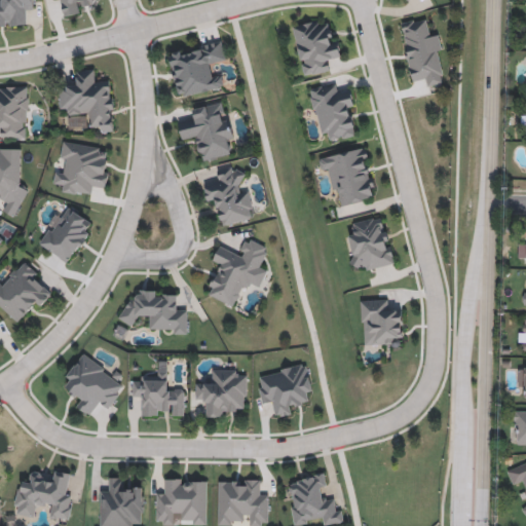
[(0,0),(33,0),(33,14),(24,14),(24,26),(0,26),(0,0)]
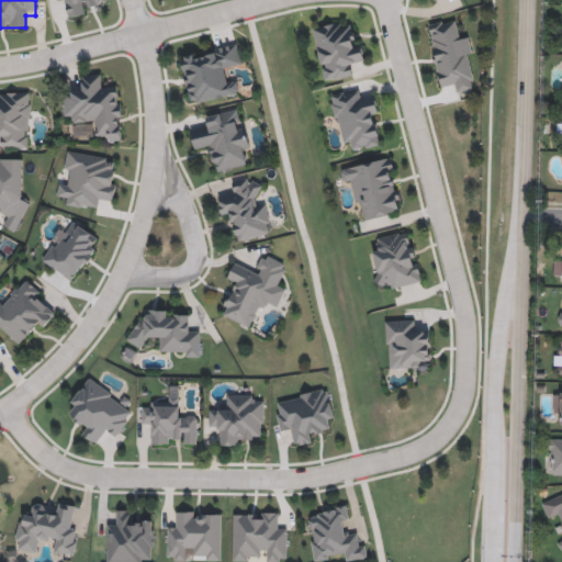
[(103,0),(105,6),(67,14),(64,0),(103,0)]
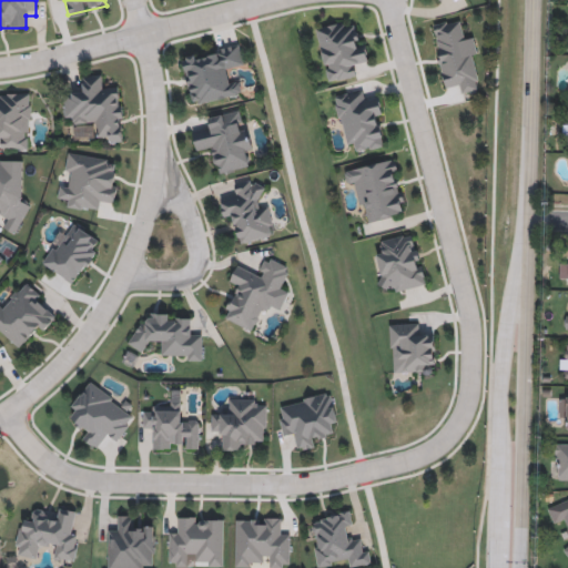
[(429,26),(458,19),(463,40),(472,38),(483,88),(459,93),(457,84),(444,87),(429,26)]
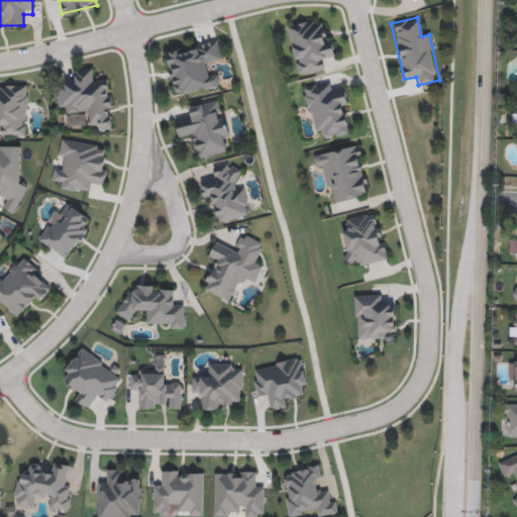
[(335,57),(324,59),(325,70),(297,74),(288,24),(320,19),(323,38),(332,37),(335,57)]
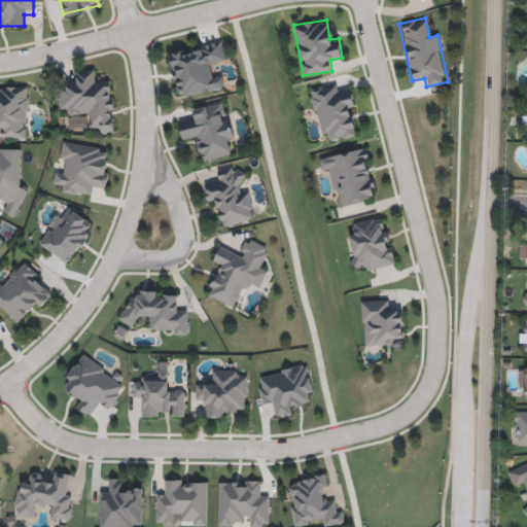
[(177,98),(168,51),(222,41),(226,61),(213,64),(215,75),(220,74),(223,89),(177,98)]
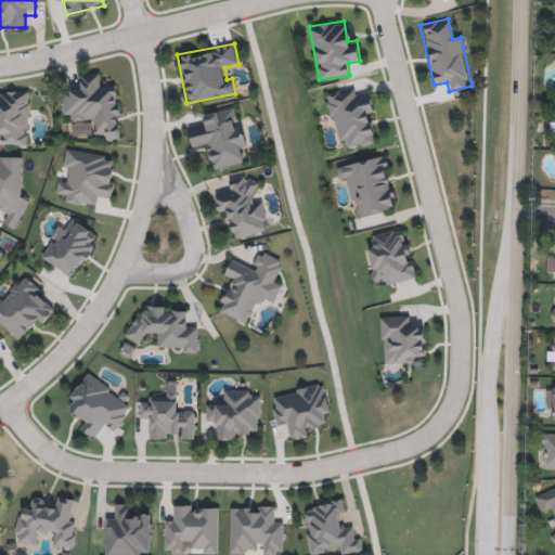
[(117,84),(120,138),(101,139),(100,129),(73,130),(73,116),(63,116),(62,88),(82,87),(81,74),(102,74),(103,85),(117,84)]
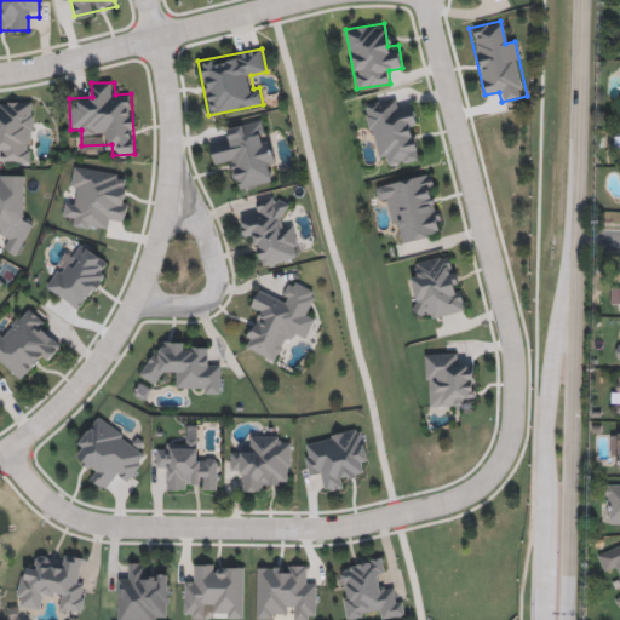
[(374,156),(363,104),(399,97),(401,109),(412,108),(423,159),(390,166),(386,154),(374,156)]
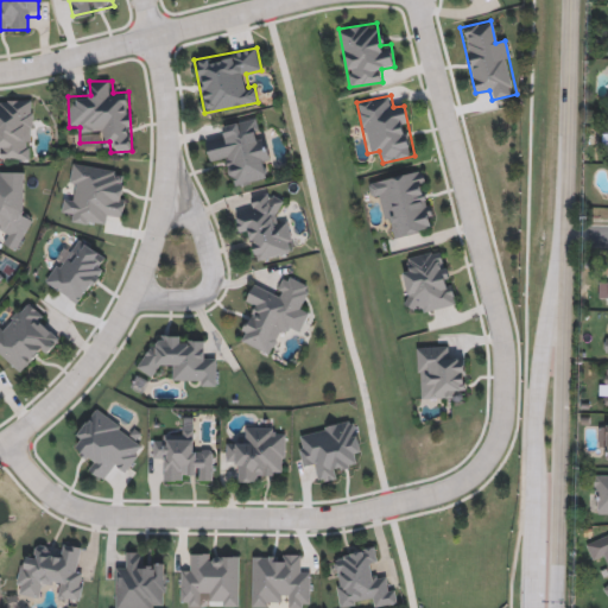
[(0,100),(32,100),(31,160),(0,159),(0,100)]
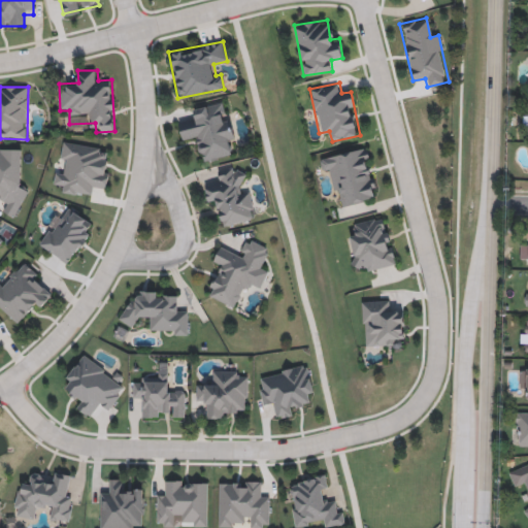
[(183,142),(178,123),(193,120),(190,108),(226,101),(234,144),(228,145),(230,157),(200,162),(196,140),(183,142)]
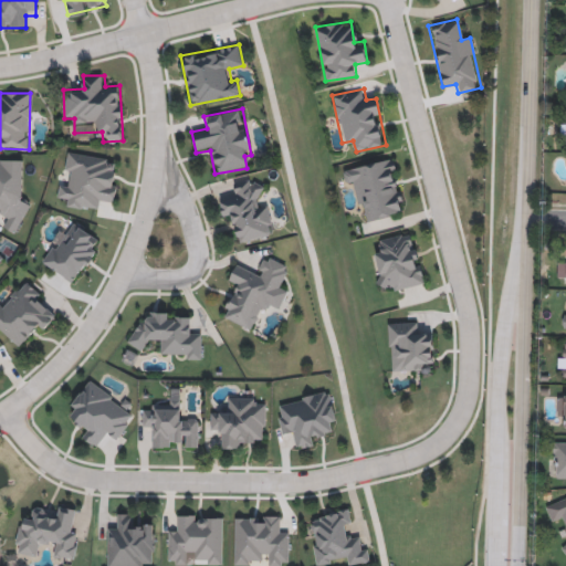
[(112,203),(100,201),(98,211),(67,208),(69,197),(58,196),(59,182),(70,184),(72,173),(62,171),(64,153),(116,158),(112,203)]
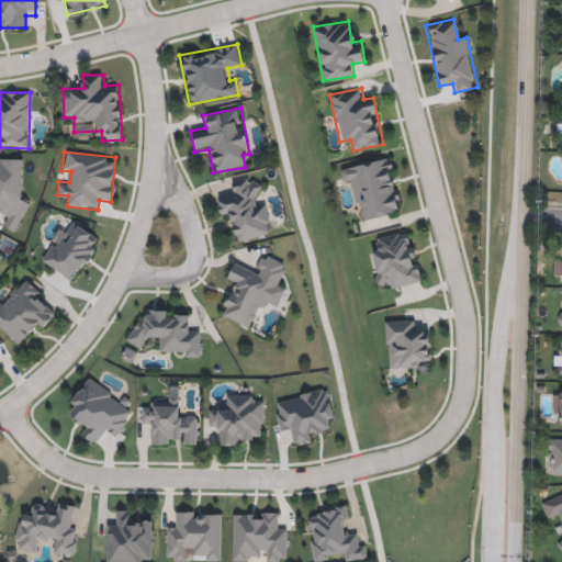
[(391,157),(402,212),(363,220),(355,180),(343,182),(340,168),(391,157)]
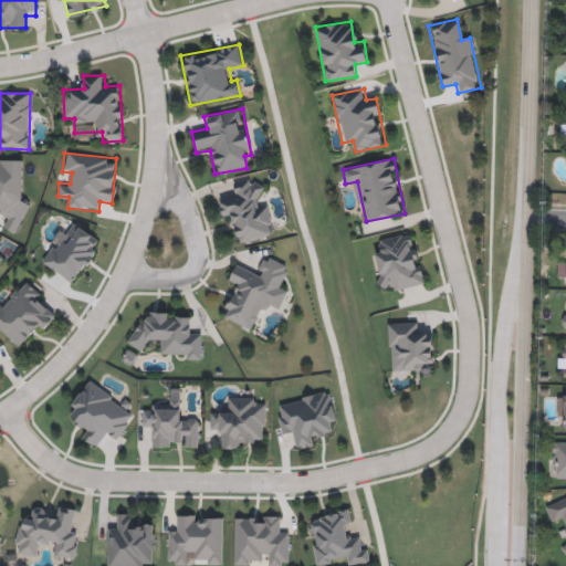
[(0,159),(22,160),(21,200),(24,200),(23,231),(3,230),(4,210),(0,209),(0,159)]
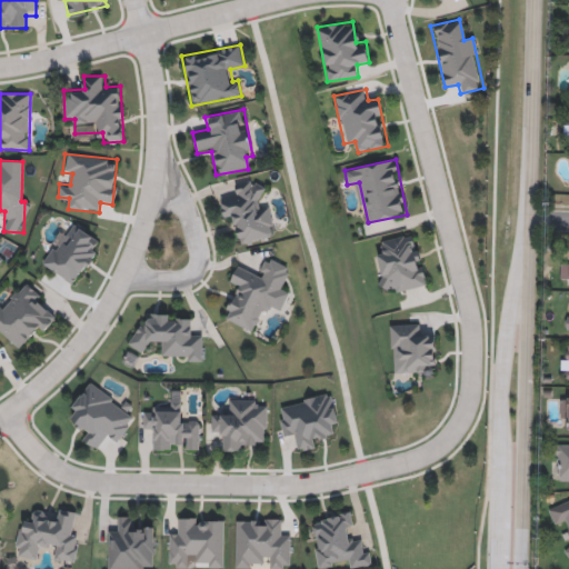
[(219,200),(238,196),(235,185),(261,179),(266,199),(267,199),(275,237),(240,243),(235,217),(223,219),(219,200)]
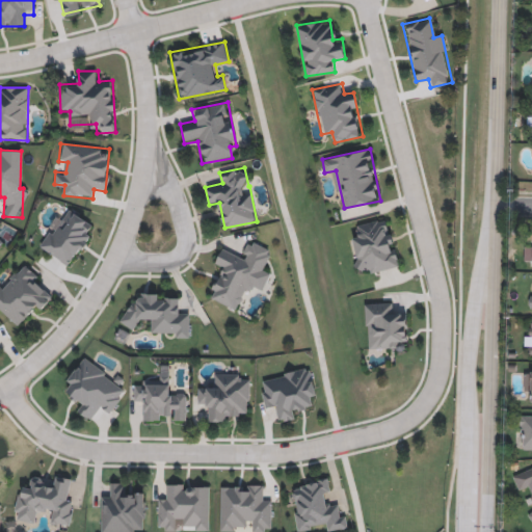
[(40,247),(64,207),(96,227),(70,267),(40,247)]
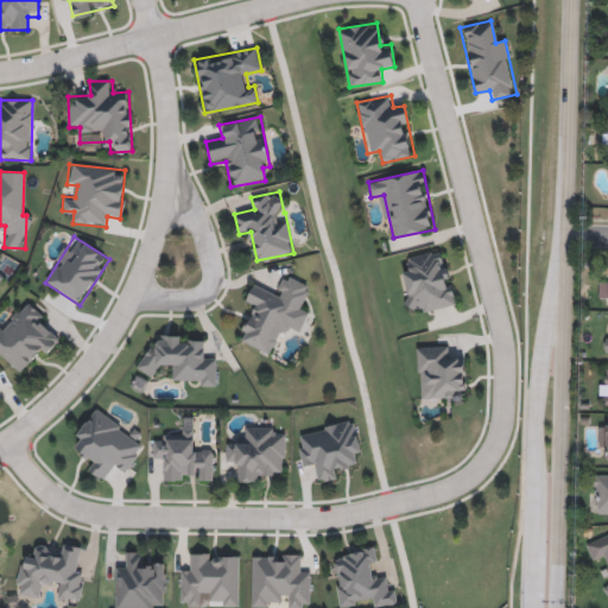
[(409,314),(401,271),(410,270),(407,257),(444,249),(455,305),(409,314)]
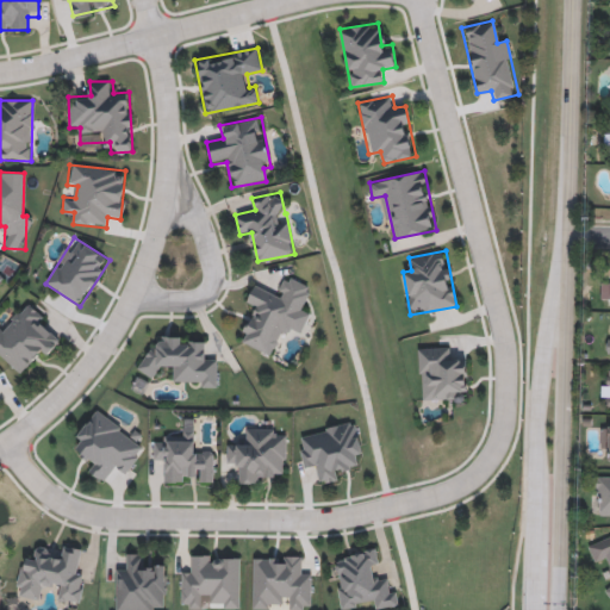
[(310,285),(300,310),(309,313),(302,332),(286,327),(274,356),(241,343),(254,307),(246,305),(253,285),(278,294),(285,275),(310,285)]
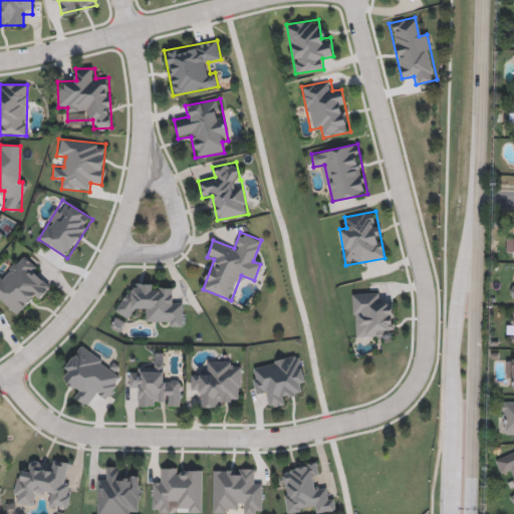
[(30,296),(15,313),(0,299),(0,272),(3,269),(7,273),(24,256),(37,268),(33,273),(49,288),(36,302),(30,296)]
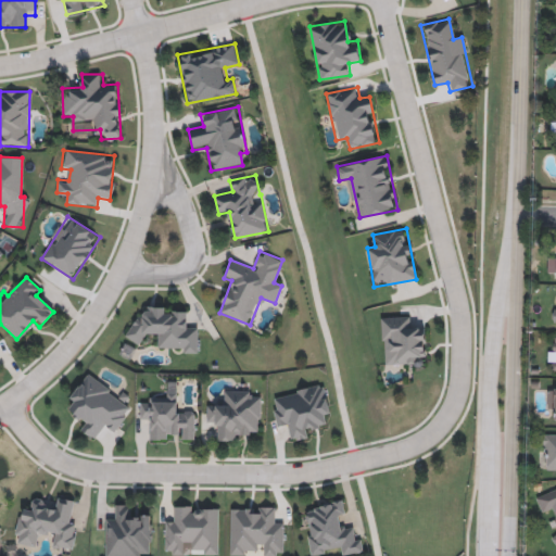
[(187,307),(186,329),(197,330),(197,353),(160,351),(161,338),(142,337),(142,341),(129,341),(130,316),(144,316),(144,306),(187,307)]
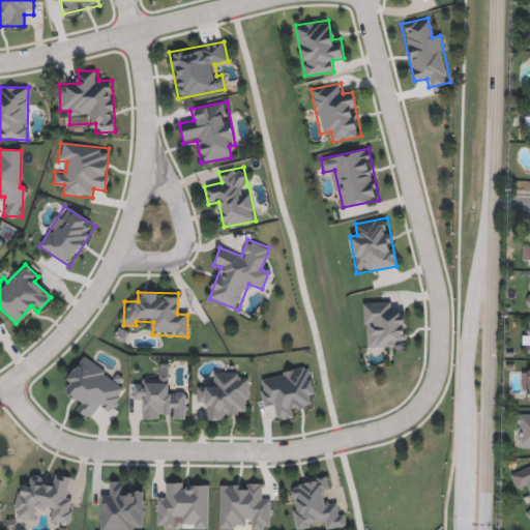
[(363,302),(393,301),(393,312),(405,311),(407,347),(364,349),(363,302)]
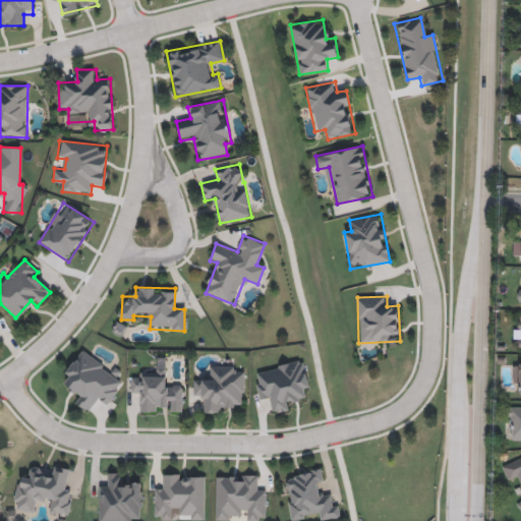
[(106,405),(99,399),(89,412),(73,401),(78,394),(67,385),(70,381),(63,374),(82,350),(124,382),(106,405)]
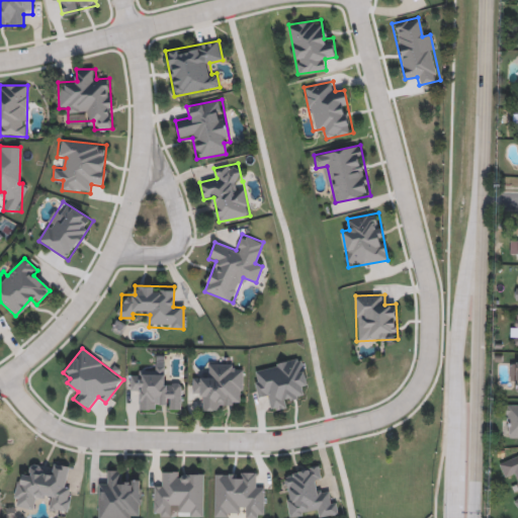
[(257,399),(252,367),(303,359),(308,393),(286,397),(287,407),(269,410),(267,397),(257,399)]
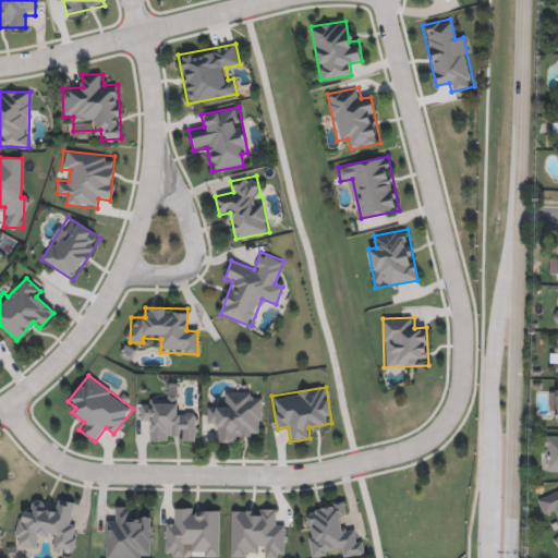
[(261,392),(261,433),(239,433),(239,443),(217,443),(217,422),(207,422),(207,403),(228,403),(228,391),(261,392)]
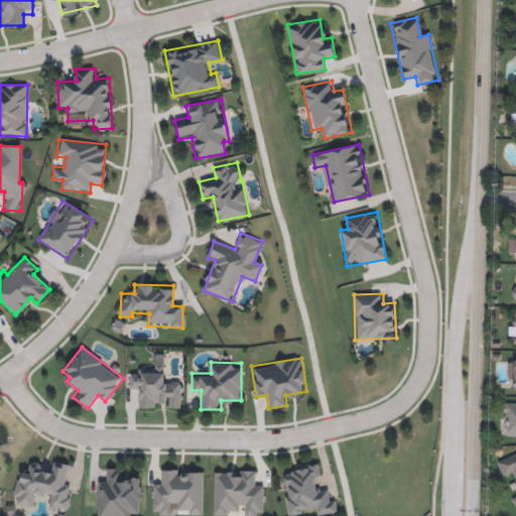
[(139,407),(139,388),(129,388),(129,374),(139,374),(139,365),(161,365),(161,382),(180,382),(180,407),(139,407)]
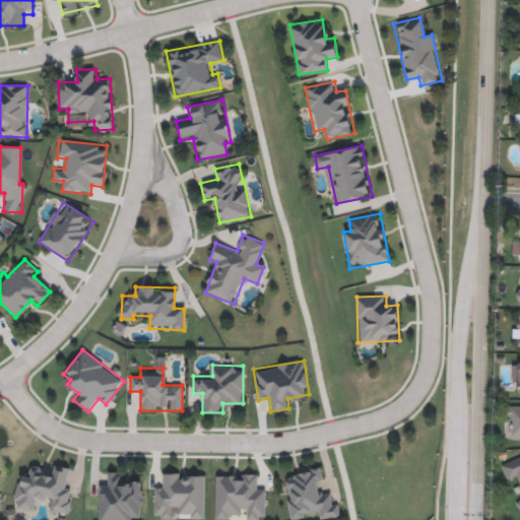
[(519,442),(507,442),(507,408),(519,408),(519,442)]
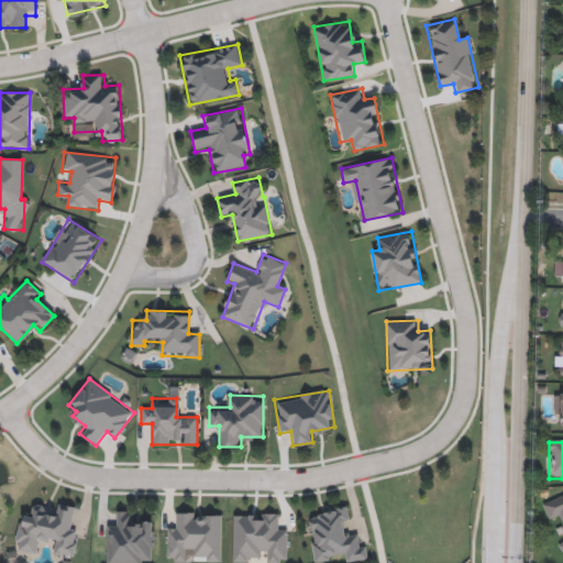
[(541,505),(562,496),(562,530),(559,519),(549,523),(541,505)]
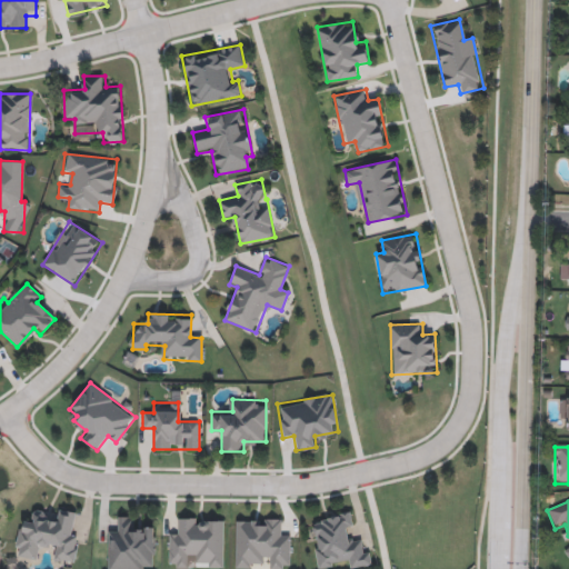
[(73,563),(52,560),(55,549),(39,546),(37,559),(15,556),(20,521),(32,523),(35,513),(57,518),(59,509),(75,511),(70,535),(78,536),(73,563)]
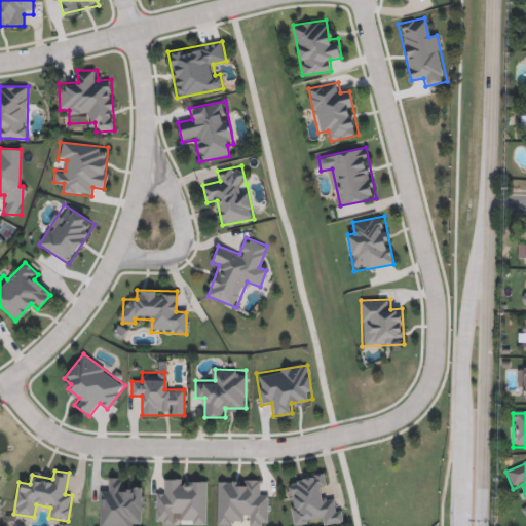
[(339,500),(342,522),(315,525),(315,524),(300,525),(292,525),(288,478),(323,474),(327,502),(339,500)]
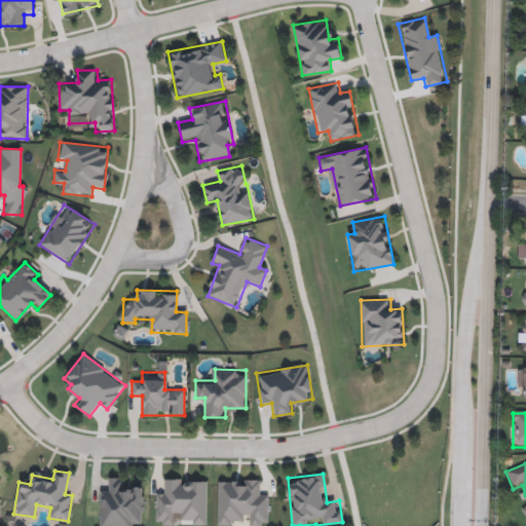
[(133,525),(99,525),(99,488),(109,488),(109,478),(121,478),(121,487),(143,488),(142,521),(133,521),(133,525)]
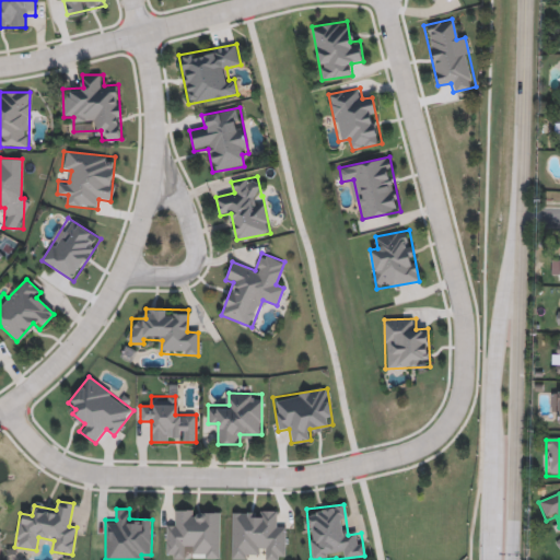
[(220,510),(220,558),(187,558),(187,559),(165,559),(165,521),(176,521),(176,509),(220,510)]
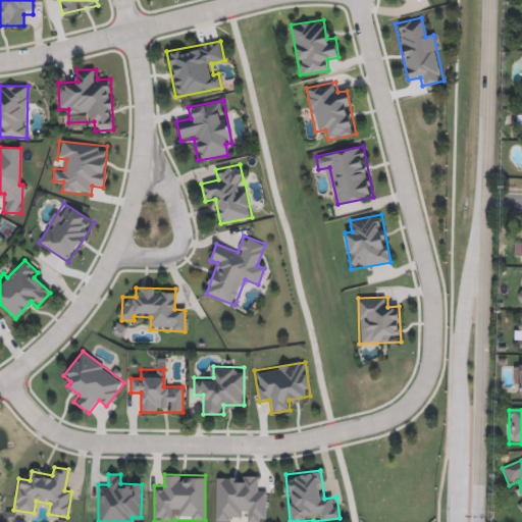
[(257,475),(257,487),(265,487),(265,521),(215,521),(215,475),(257,475)]
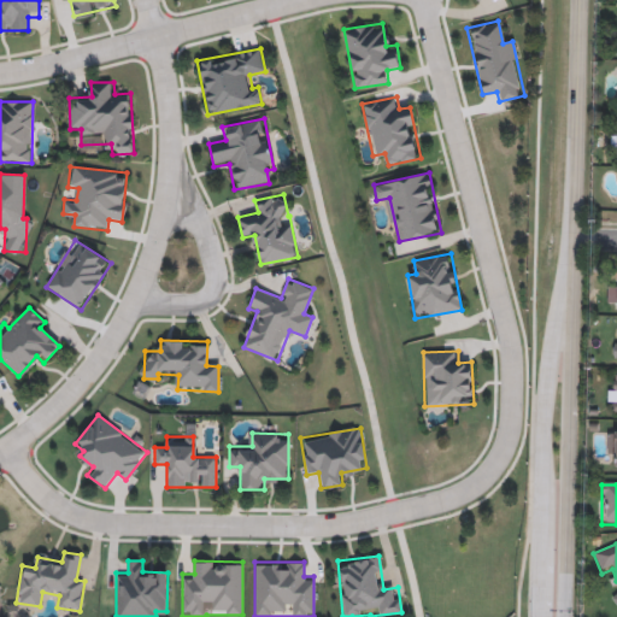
All buildings are outlined.
